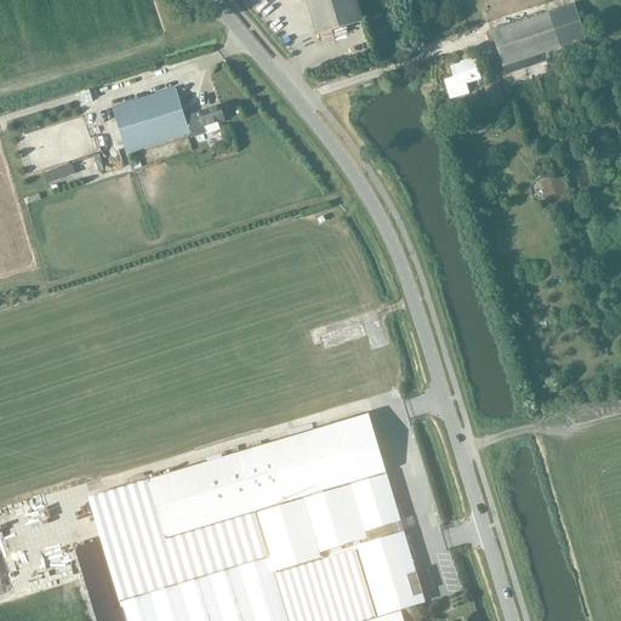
[(363,21),(355,0),(306,0),(317,35),(363,21)]
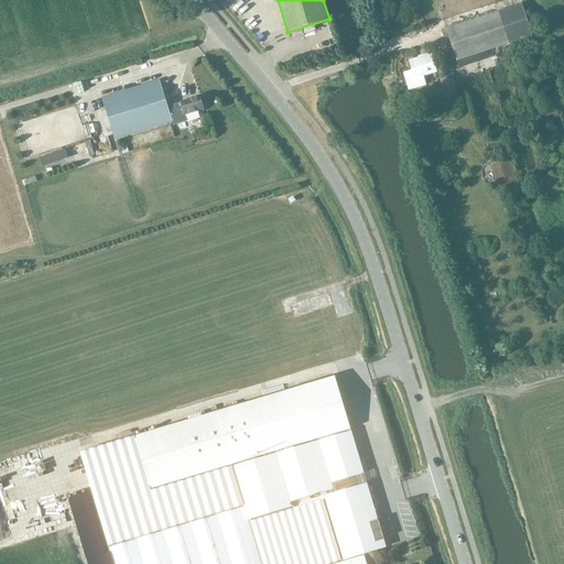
[(449,38),(456,61),(494,49),(508,44),(531,36),(520,4),(498,12),(494,13),(446,29),(449,38)]
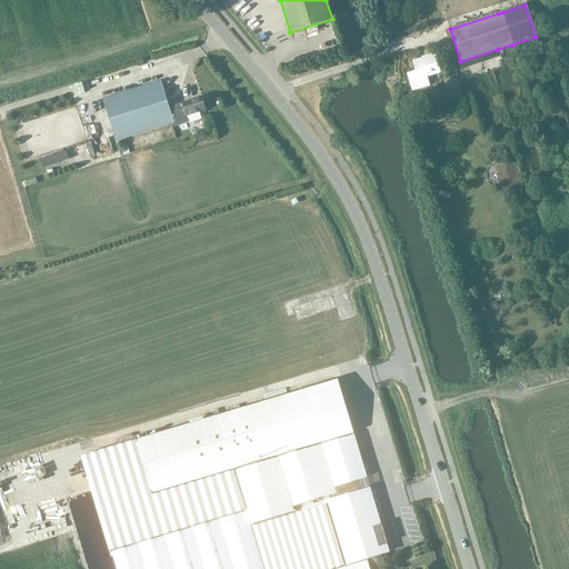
[(418,78),(439,71),(433,53),(426,57),(426,58),(413,62),(418,78)]
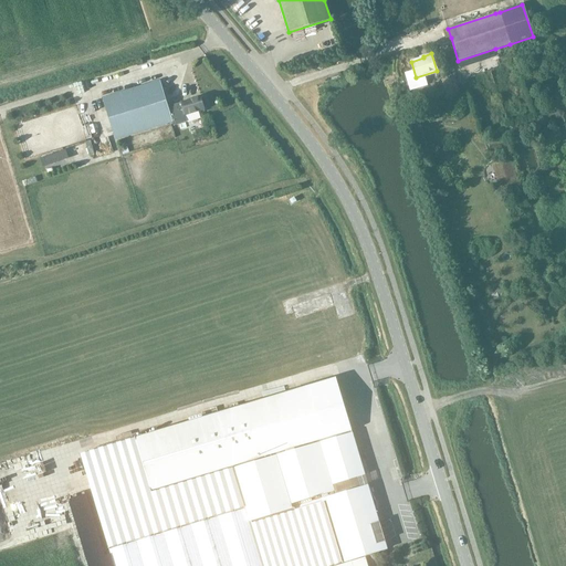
[(454,77),(441,82),(444,91),(457,87),(454,77)]
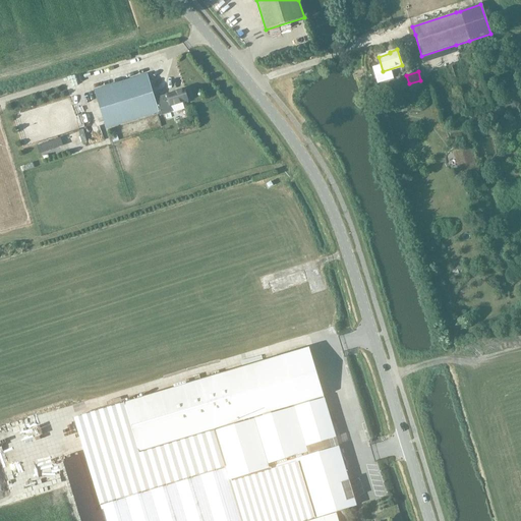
[(159,112),(156,101),(147,74),(94,91),(106,128),(159,112)]
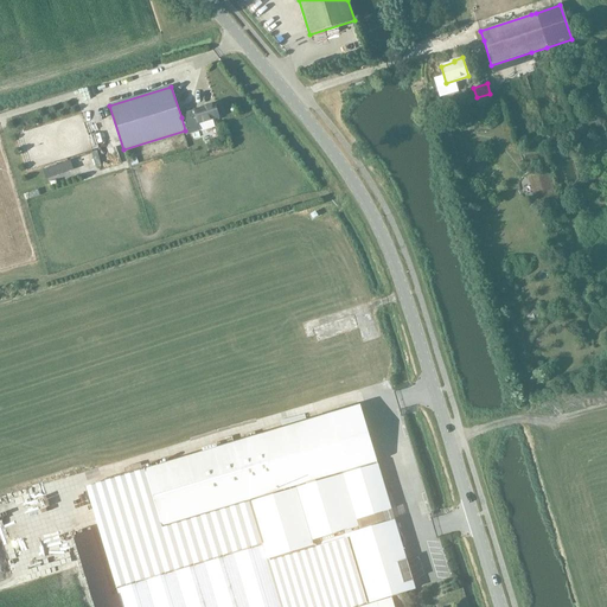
[(195,114),(181,117),(185,131),(186,135),(200,131),(198,123),(219,117),(218,115),(221,115),(222,113),(219,106),(217,104),(216,106),(215,103),(193,110),(195,114)]
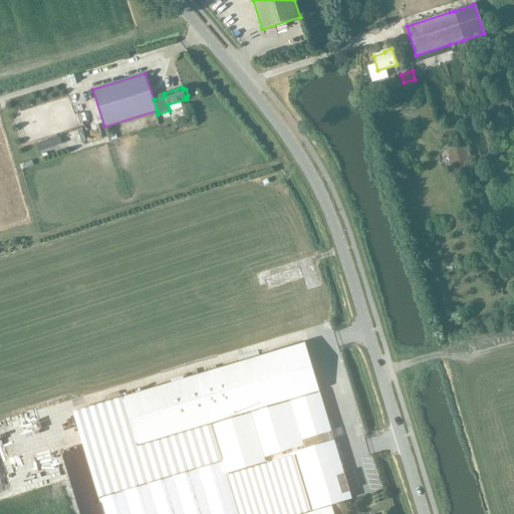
[(87,133),(88,140),(98,138),(97,131),(87,133)]
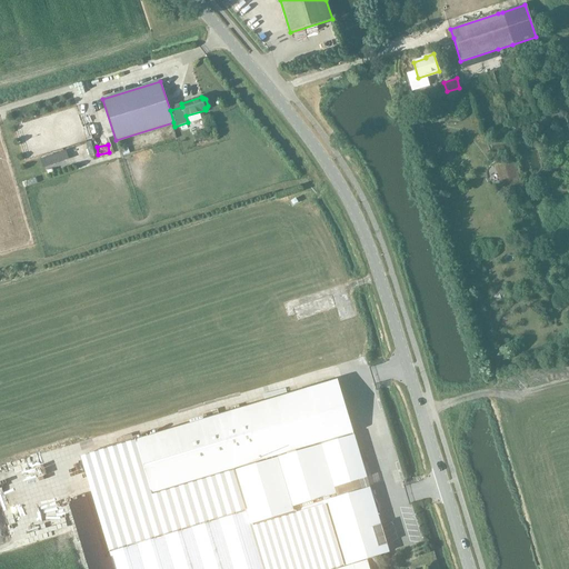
[(500,160),(493,162),(501,189),(519,185),(511,161),(501,165),(500,160)]
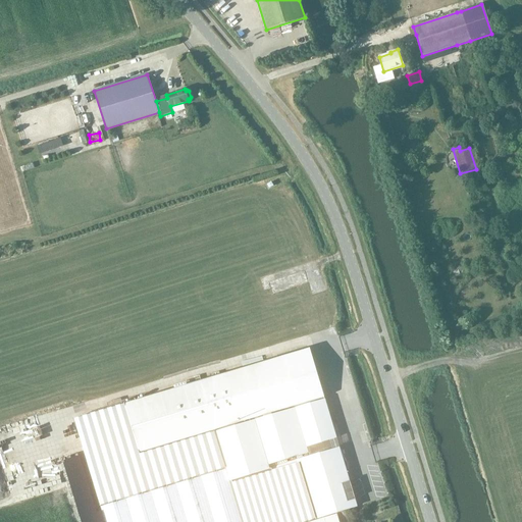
[(309,349),(124,404),(139,453),(295,406),(323,397),(309,349)]
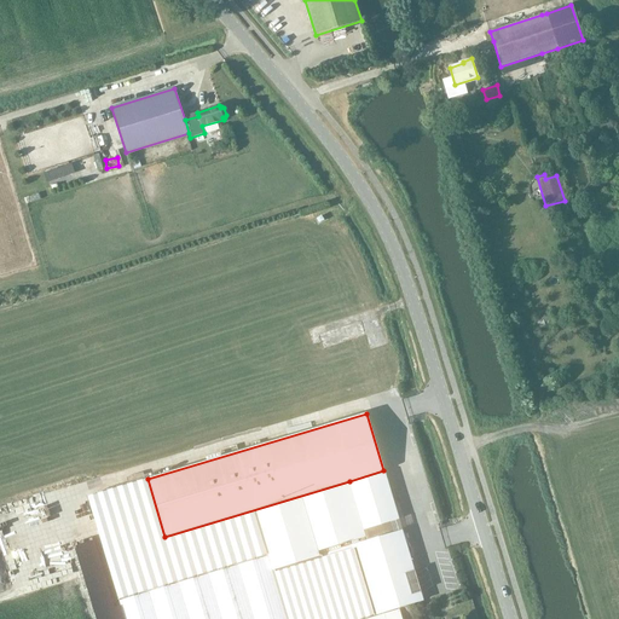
[(383,470),(350,481),(364,530),(398,519),(383,470)]
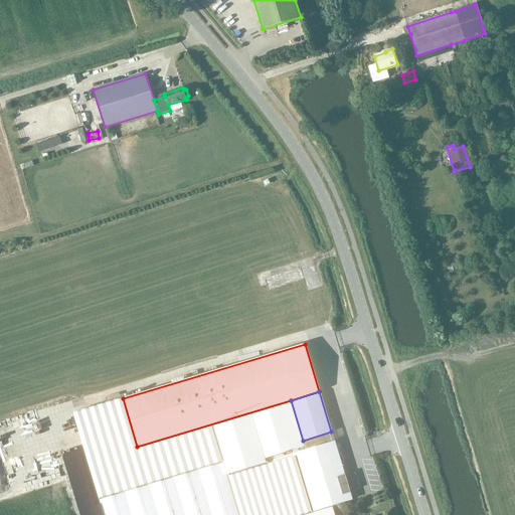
[(291,400),(212,424),(222,462),(223,463),(226,474),(267,462),(266,459),(294,450),(305,447),(303,441),(291,400)]
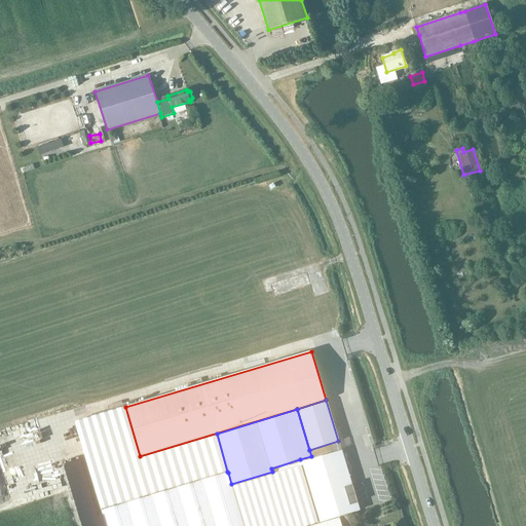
[(311,456),(300,459),(320,523),(339,517),(347,515),(360,511),(341,450),(311,459),(311,456)]
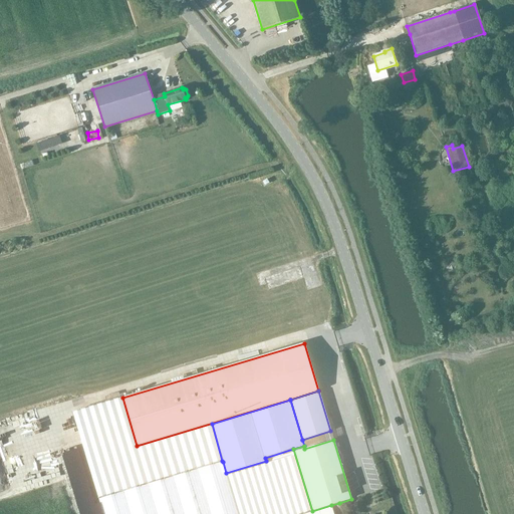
[(266,461),(226,473),(238,513),(301,513),(312,511),(293,449),(265,458),(266,461)]
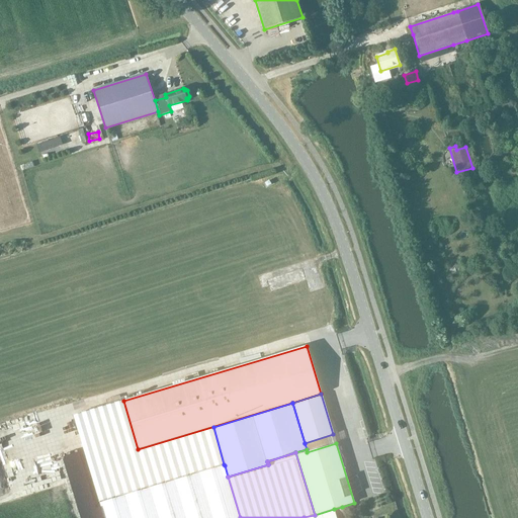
[(225,465),(101,502),(105,517),(240,517),(228,477),(225,465)]
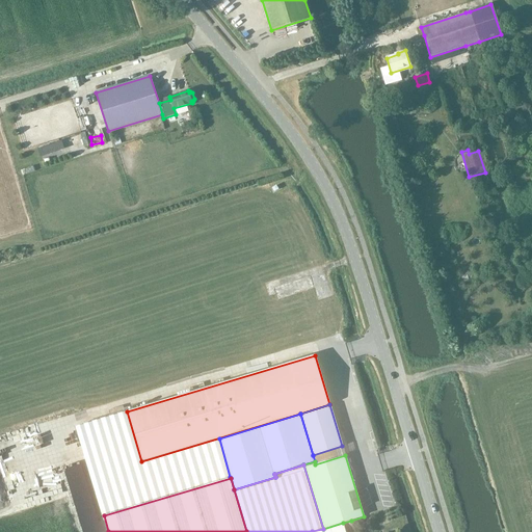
[(354,531),(351,521),(343,523),(345,531),(354,531)]
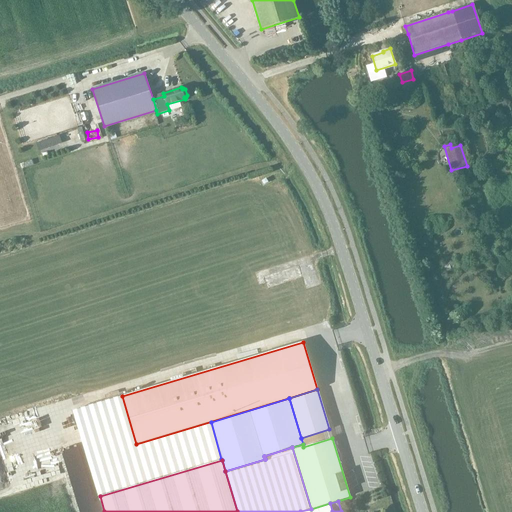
[(311,509),(300,511),(332,511),(330,503),(311,509)]
